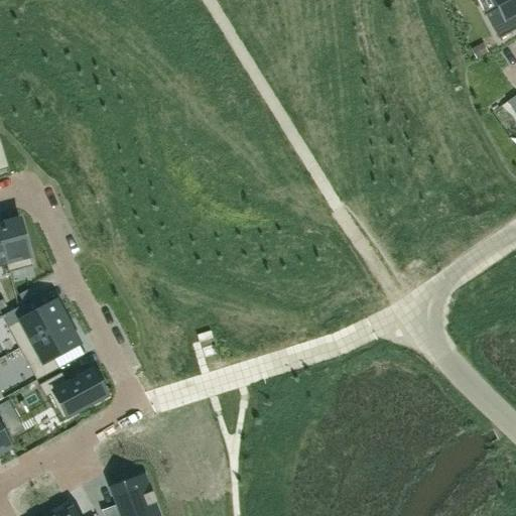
[(515,0),(493,0),(498,8),(485,14),(498,39),(515,28),(515,0)]
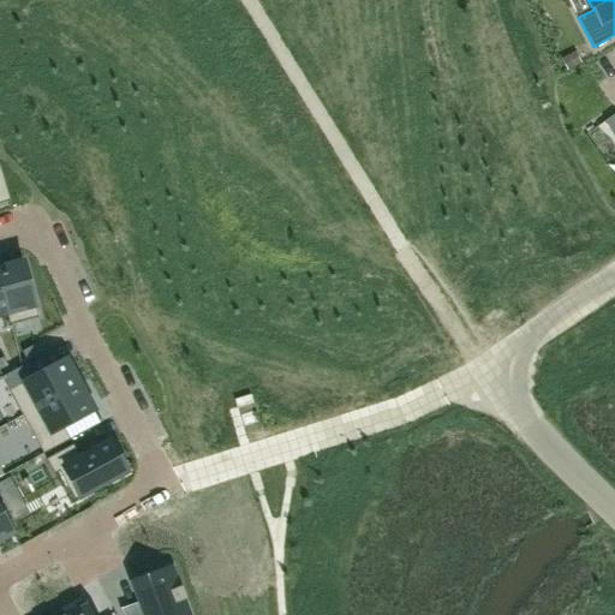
[(562,59),(567,70),(578,64),(572,54),(562,59)]
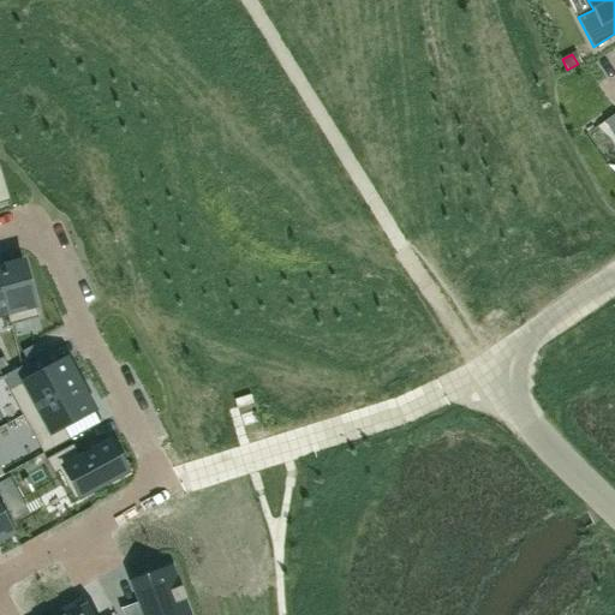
[(614,113),(603,121),(609,130),(614,125),(614,113)]
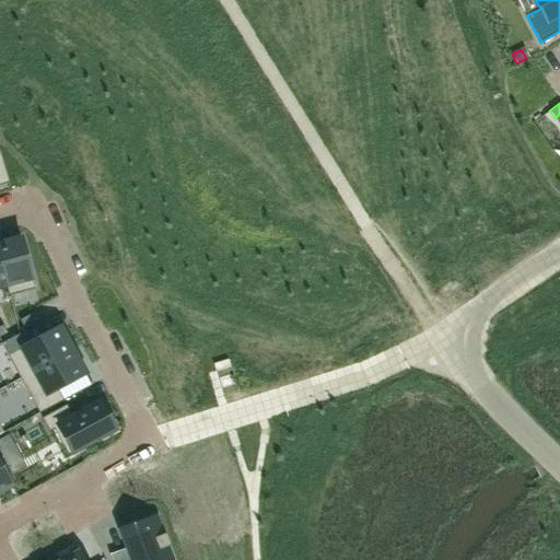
[(0,185),(9,183),(0,153),(0,185)]
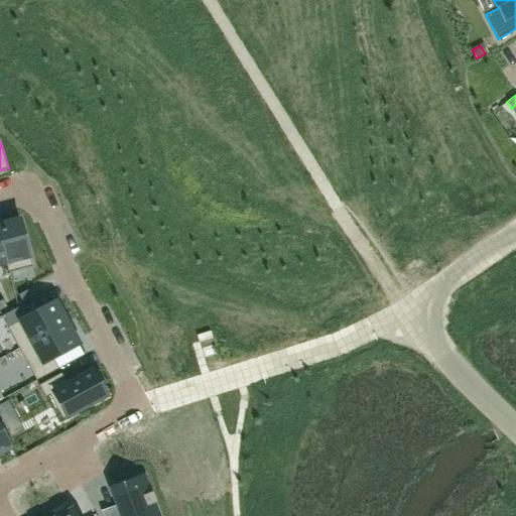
[(19,219),(0,224),(0,240),(6,262),(5,263),(7,272),(31,266),(19,219)]
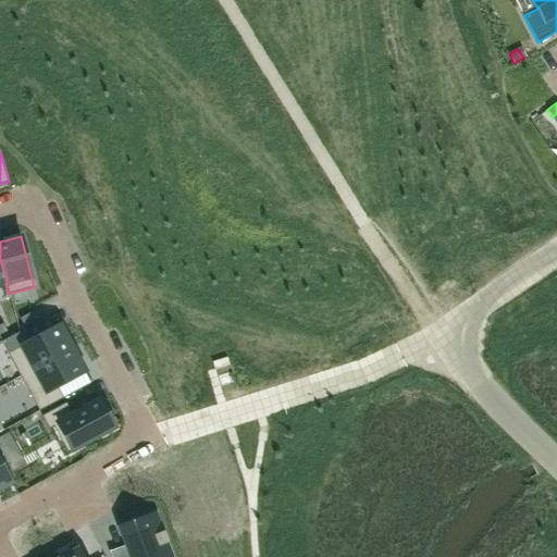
[(32,312),(20,319),(24,326),(36,320),(32,312)]
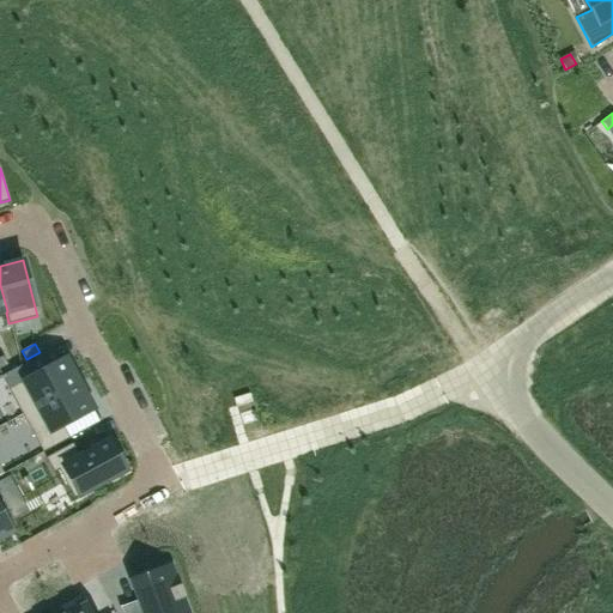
[(28,362),(1,376),(22,414),(79,383),(65,358),(35,375),(28,362)]
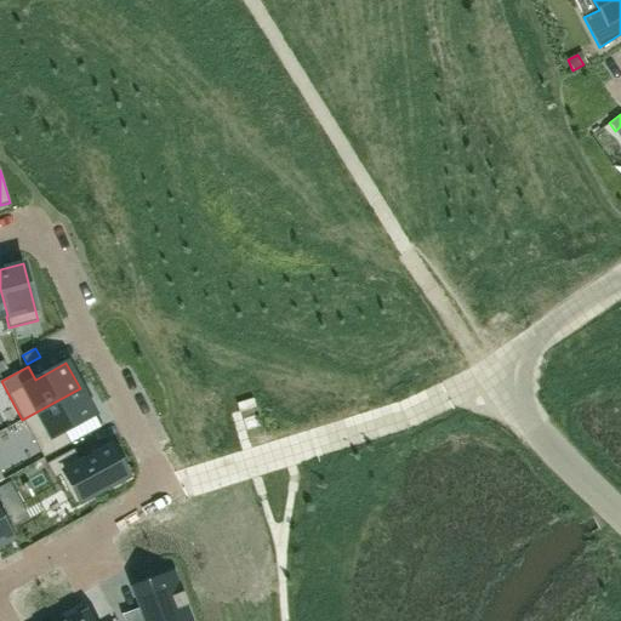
[(80,388),(22,420),(44,459),(70,444),(63,431),(93,414),(80,388)]
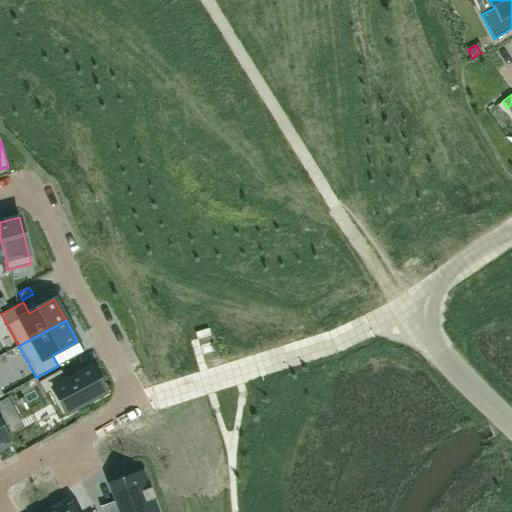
[(60,370),(38,382),(45,394),(53,389),(66,413),(105,392),(91,367),(66,381),(60,370)]
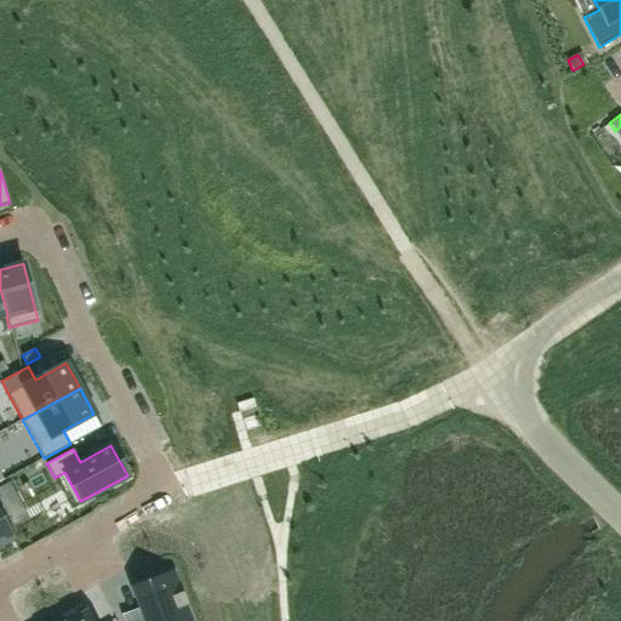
[(12,499),(4,483),(0,485),(0,501),(1,505),(12,499)]
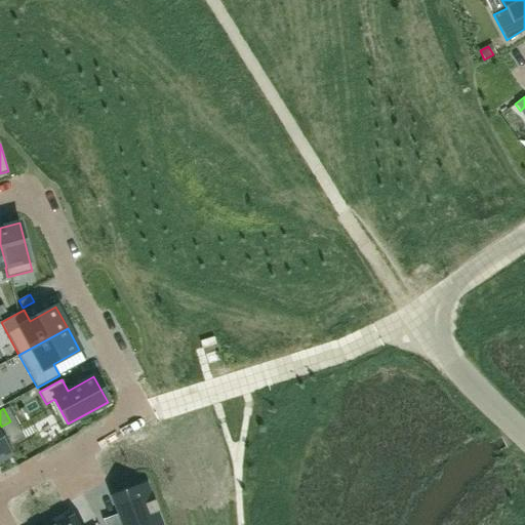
[(0,460),(10,455),(0,435),(0,460)]
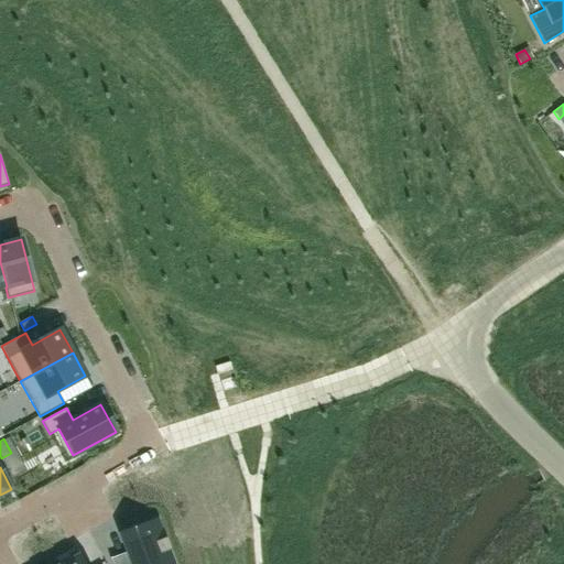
[(132,563),(131,563),(171,563),(166,551),(170,550),(165,538),(163,538),(156,520),(121,534),(132,563)]
